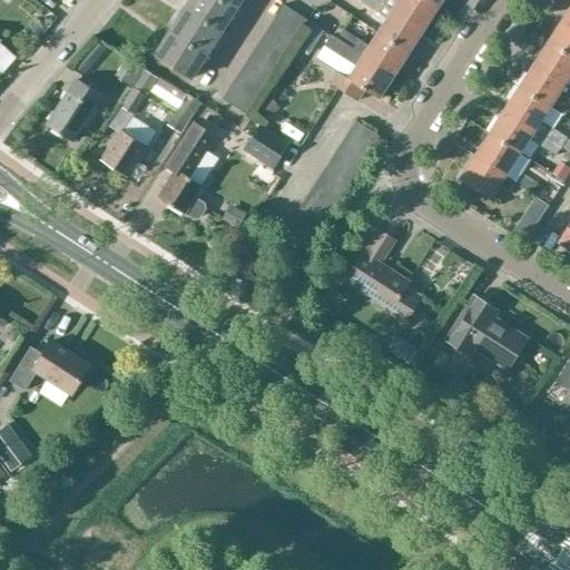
[(225,0),(188,0),(184,7),(223,31),(237,8),(225,0)]
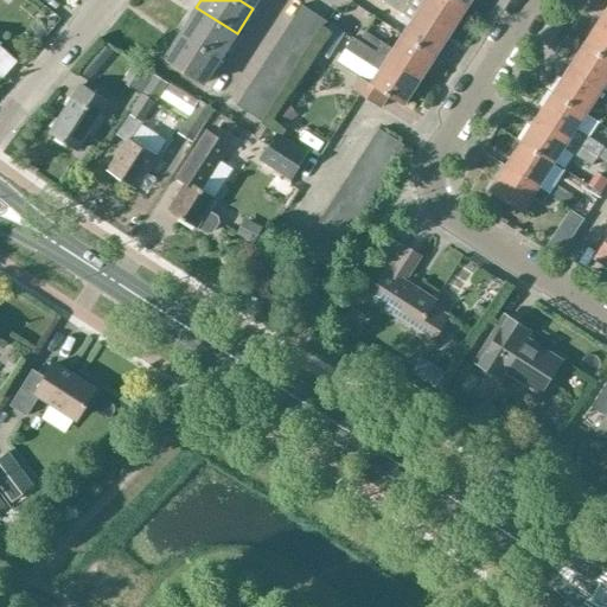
[(402,36),(436,57),(452,32),(401,0),(384,0),(384,1),(413,20),(402,36)]
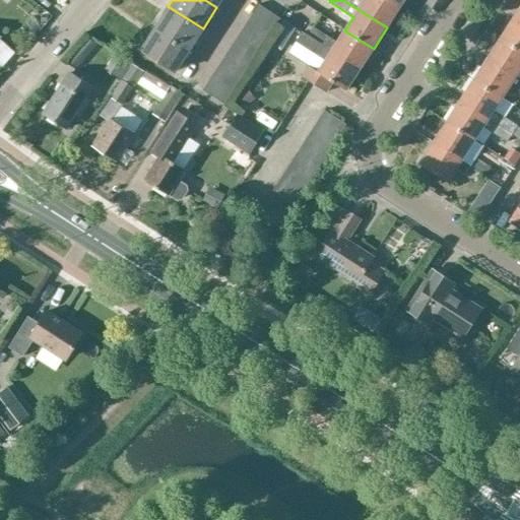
[(343,0),(387,27),(400,7),(390,0),(364,0),(343,0)]
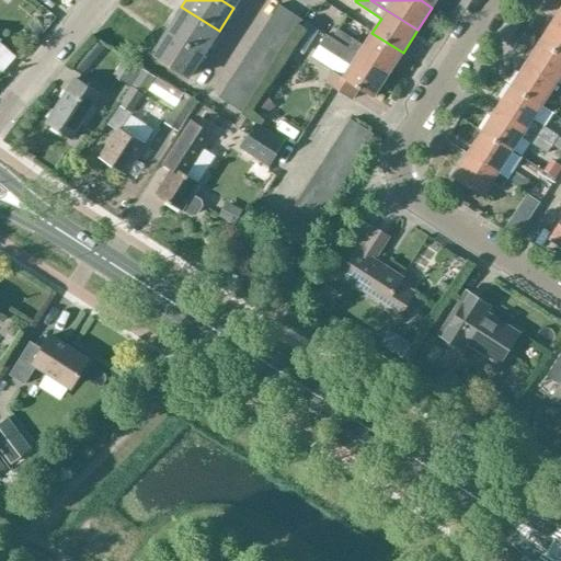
[(272,16),(295,32),(302,21),(279,6),(272,16)]
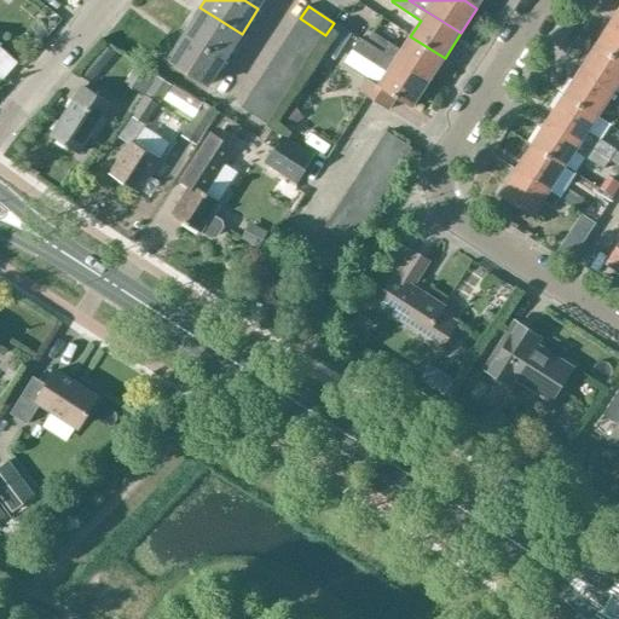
[(184,33),(225,59),(242,34),(200,7),(184,33)]
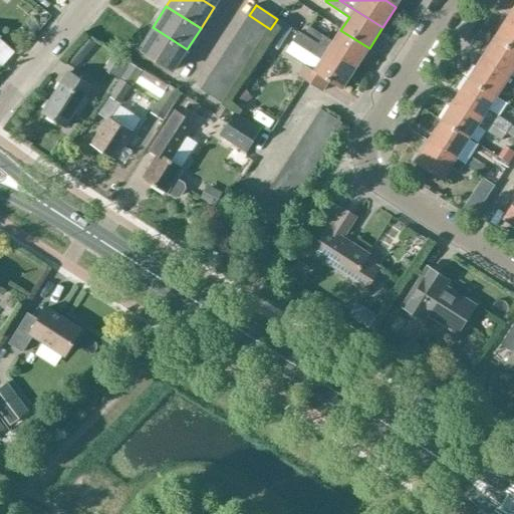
[(249,15),(243,25),(264,39),(270,29),(249,15)]
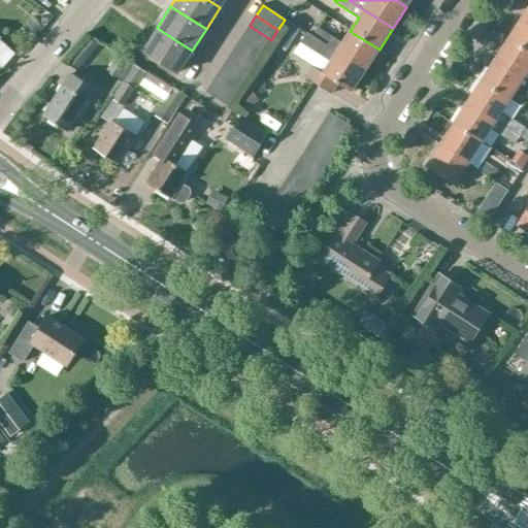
[(508,38),(527,50),(527,20),(522,17),(508,38)]
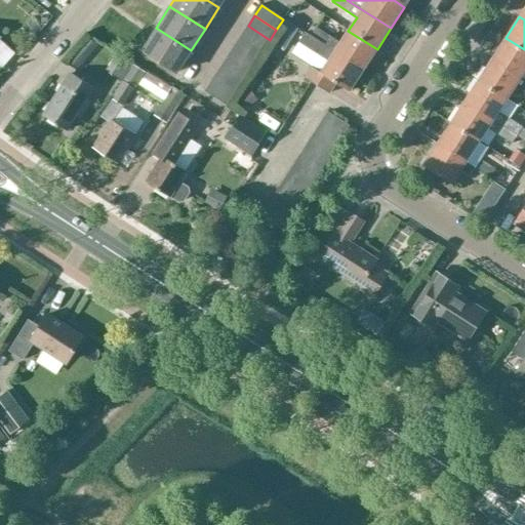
[(297,28),(287,21),(282,27),(293,35),(297,28)]
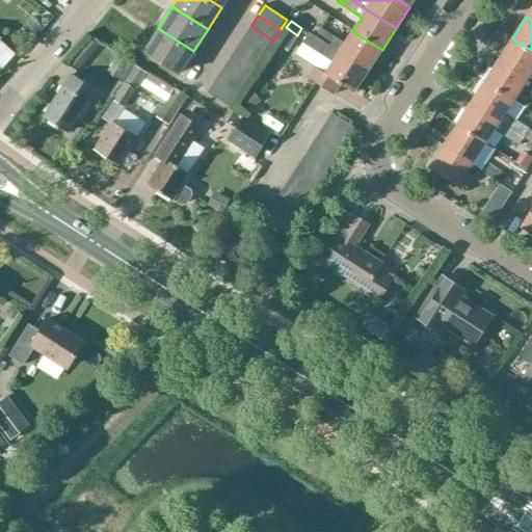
[(273,41),(251,26),(244,37),(266,51),(273,41)]
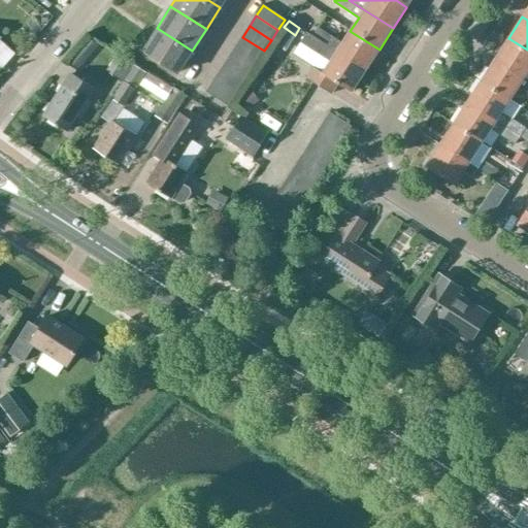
[(312,36),(366,70),(380,50),(350,31),(342,43),(318,27),(312,36)]
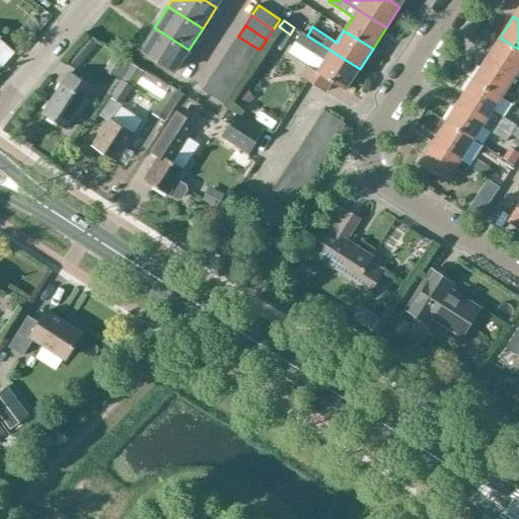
[(189,50),(154,27),(140,50),(174,72),(189,50)]
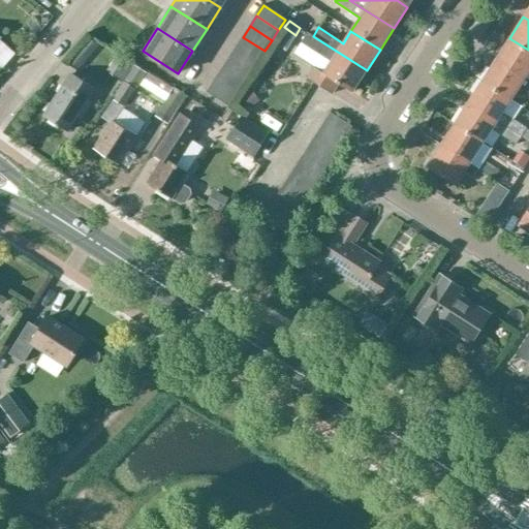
[(367,70),(313,36),(312,36),(308,33),(301,44),(309,54),(322,54),(332,60),(323,74),(314,68),(307,80),(333,96),(340,86),(352,93),(367,70)]
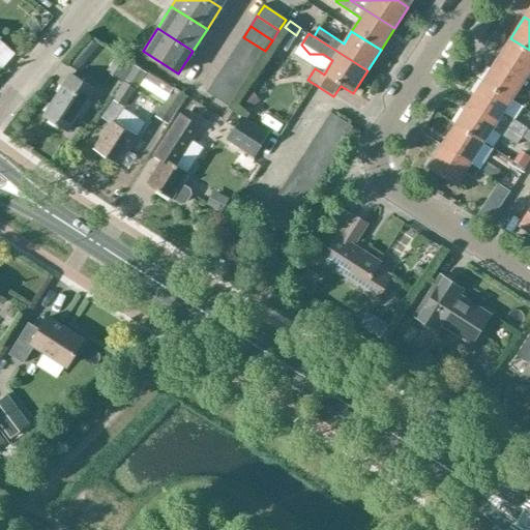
[(88,37),(67,62),(77,70),(98,45),(88,37)]
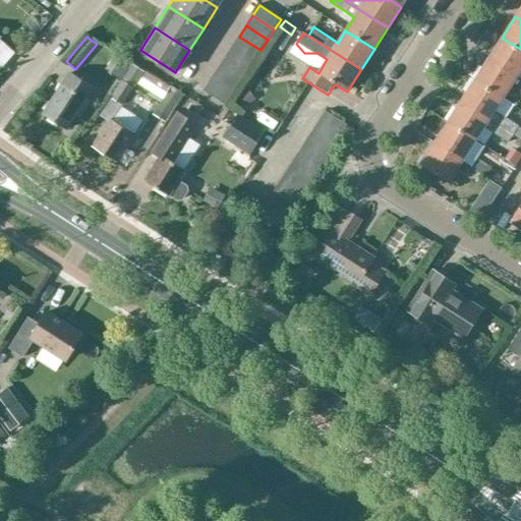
[(261,50),(239,37),(232,47),(253,61),(261,50)]
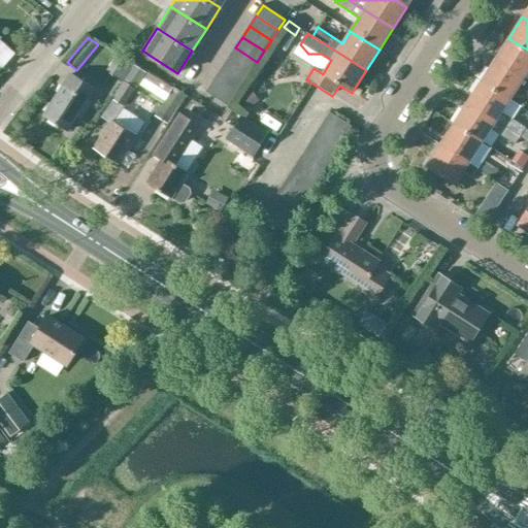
[(527,50),(508,38),(495,59),(527,80),(527,50)]
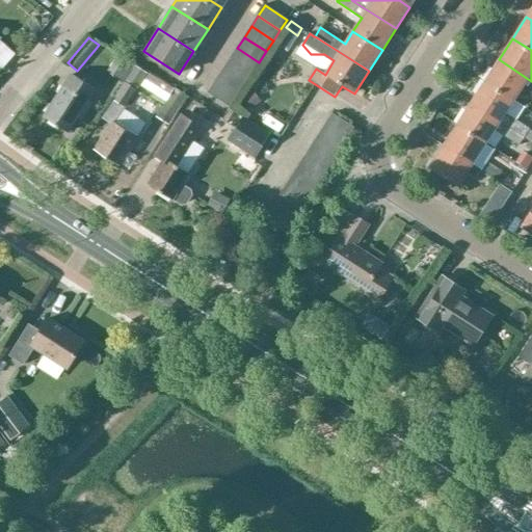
[(20,45),(15,52),(16,53),(21,57),(26,50),(20,45)]
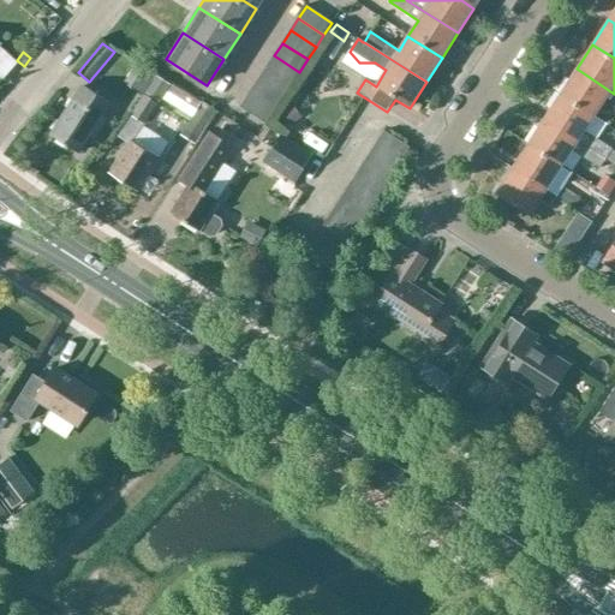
[(299,72),(274,55),(267,67),(292,84),(299,72)]
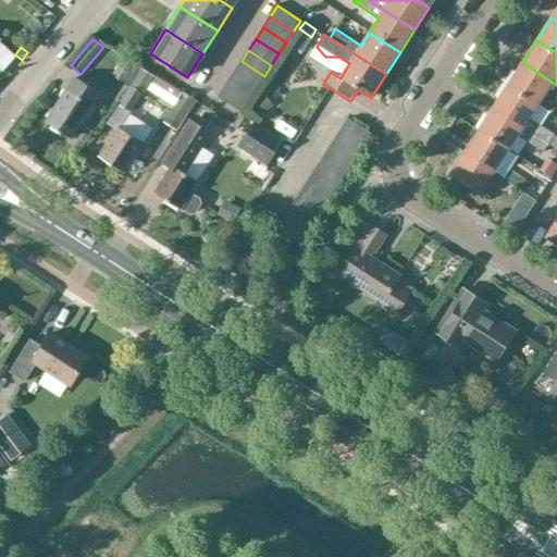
[(108,58),(100,74),(119,83),(127,66),(108,58)]
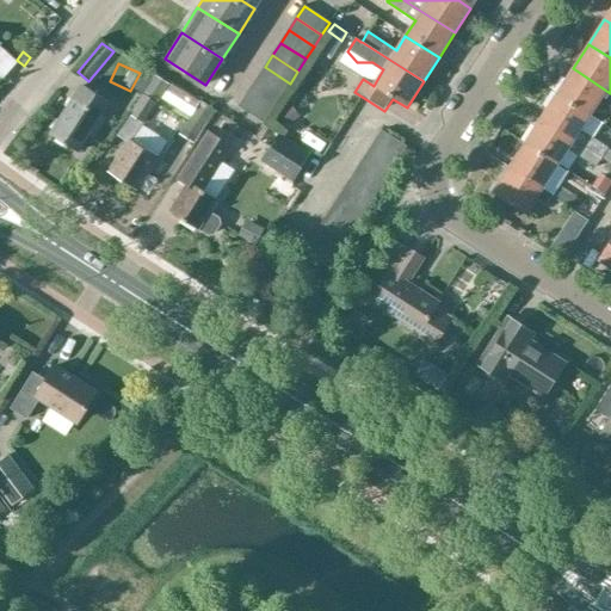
[(265,67),(255,80),(282,97),(290,84),(265,67)]
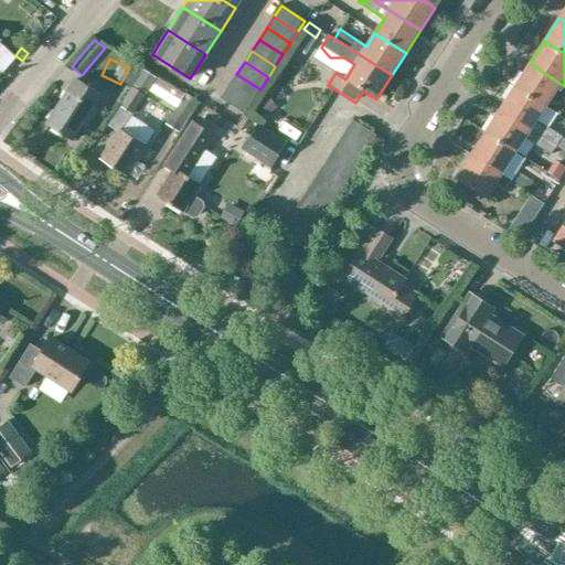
[(515,86),(546,106),(555,93),(564,98),(564,86),(530,63),(515,86)]
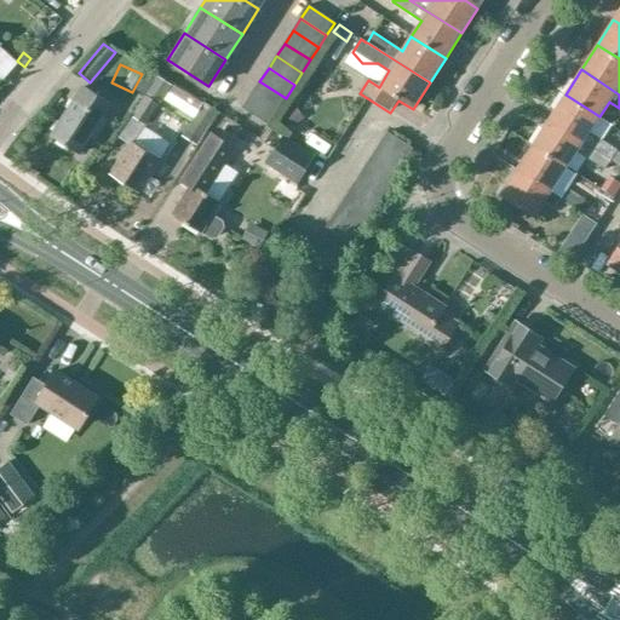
[(160,102),(171,85),(158,76),(147,93),(160,102)]
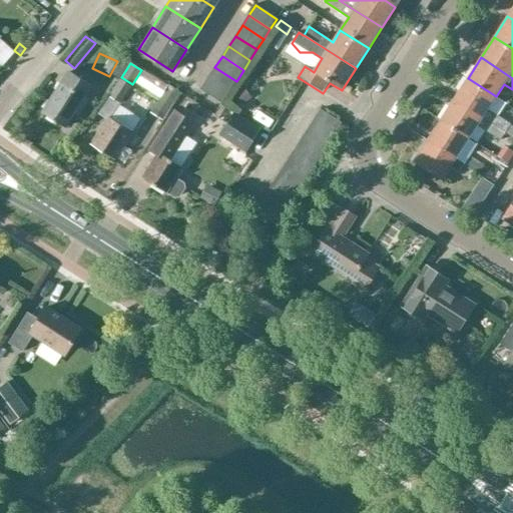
[(236,81),(214,67),(207,79),(228,92),(236,81)]
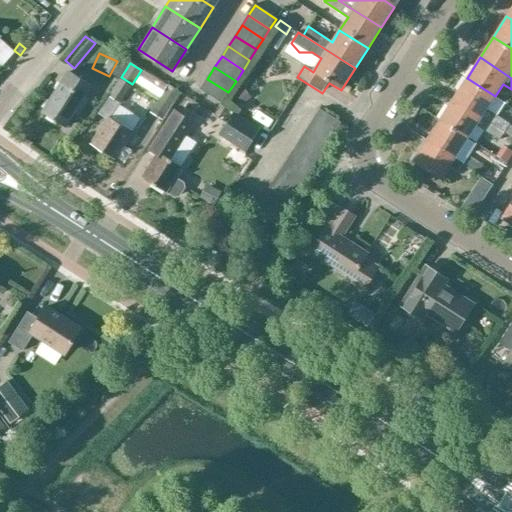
[(85,97),(92,86),(71,73),(63,84),(62,83),(42,114),(65,128),(73,115),(77,117),(89,99),(85,97)]
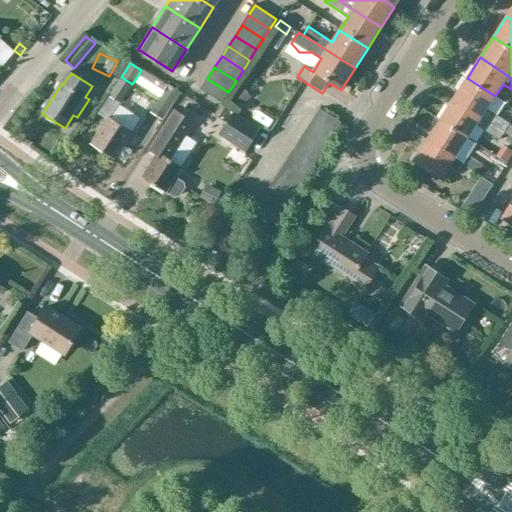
[(453,99),(503,131),(508,122),(487,108),(495,96),(467,78),(453,99)]
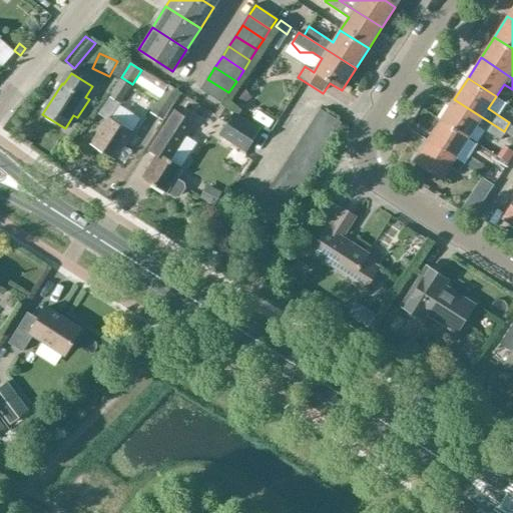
[(131,86),(120,79),(109,96),(120,103),(131,86)]
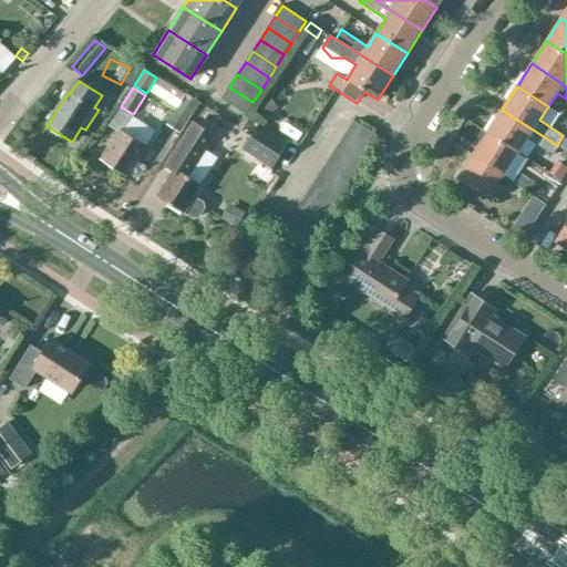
[(245,115),(253,102),(229,88),(222,99),(220,100),(245,115)]
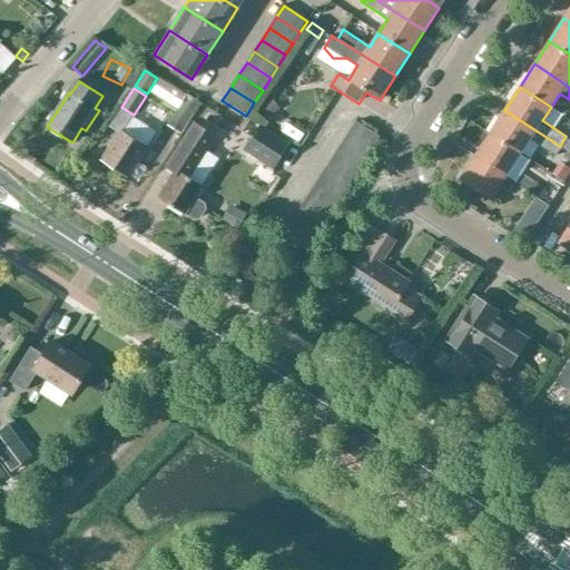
[(197,106),(185,98),(180,106),(193,114),(197,106)]
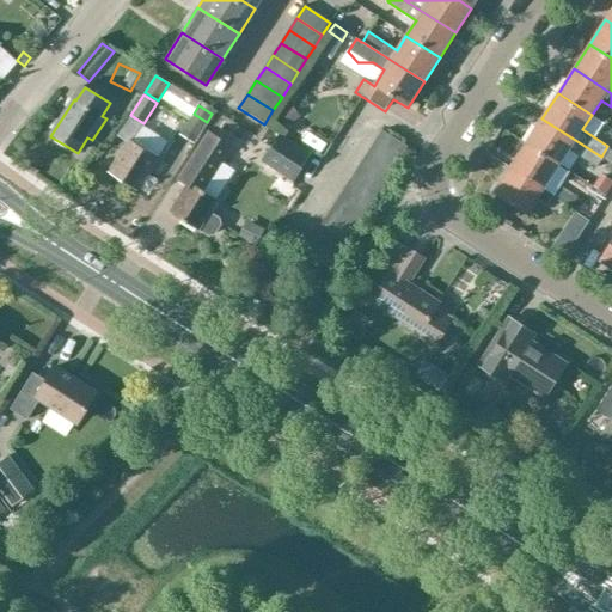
[(287,124),(299,116),(292,105),(279,114),(287,124)]
